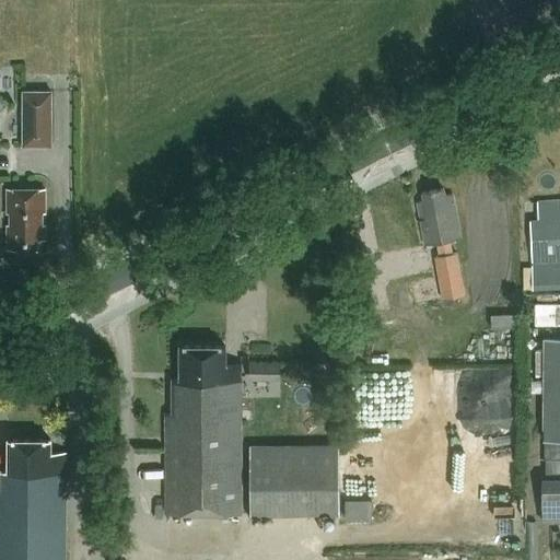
[(24,90),(25,147),(56,147),(55,90),(24,90)]
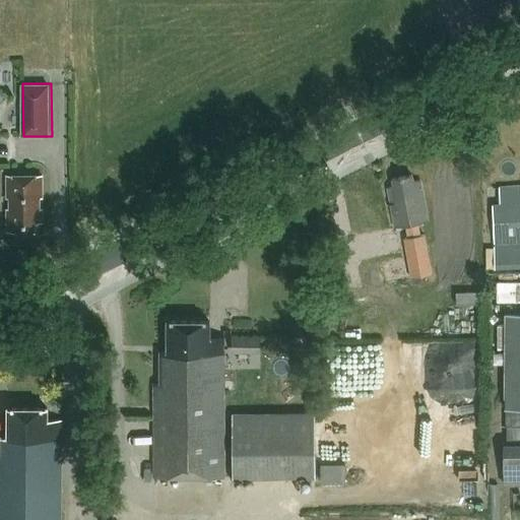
[(45,174),(9,174),(9,197),(12,197),(12,208),(9,208),(9,231),(38,231),(38,221),(45,221),(45,208),(42,208),(42,197),(45,197),(45,174)]
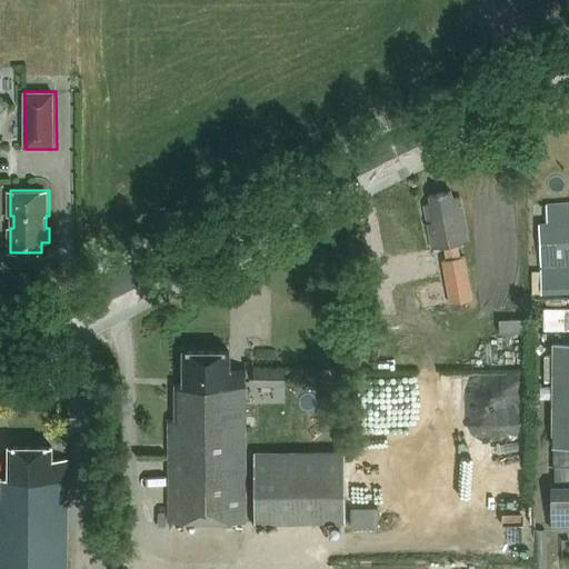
[(460,258),(458,245),(469,242),(460,198),(452,199),(451,191),(430,196),(431,205),(425,206),(432,249),(445,247),(447,260),(442,261),(451,305),(472,300),(465,257),(460,258)]
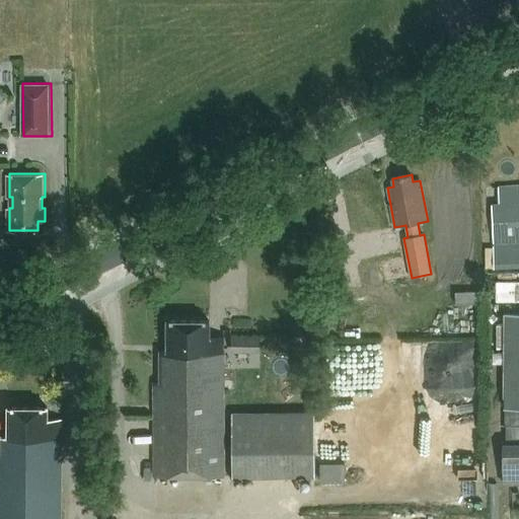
[(518,267),(518,186),(498,188),(499,205),(493,205),(494,269),(518,267)]
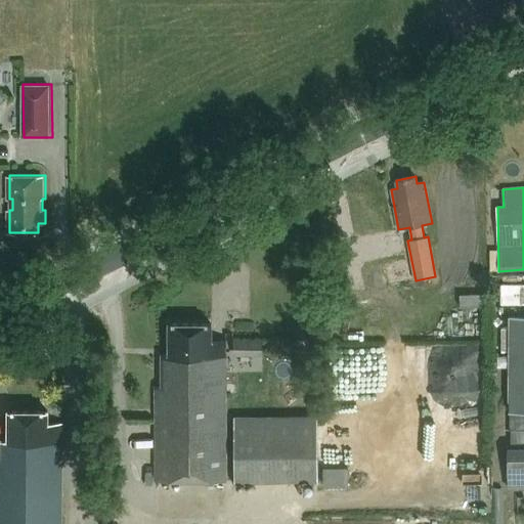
[(402,268),(376,270),(379,305),(405,302),(402,268)]
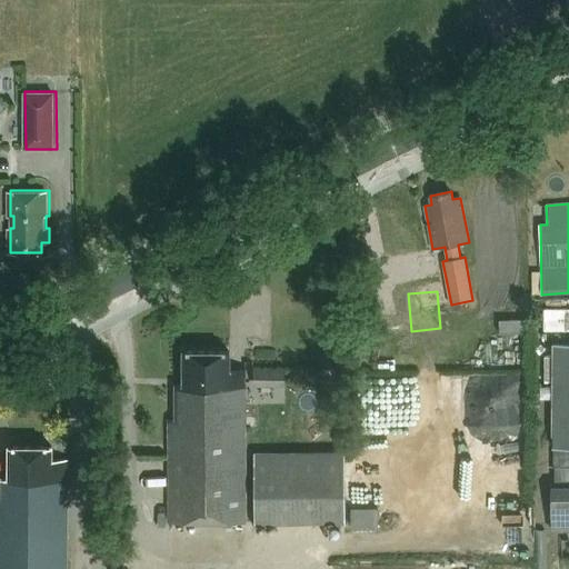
[(528,335),(528,319),(500,320),(500,335),(528,335)]
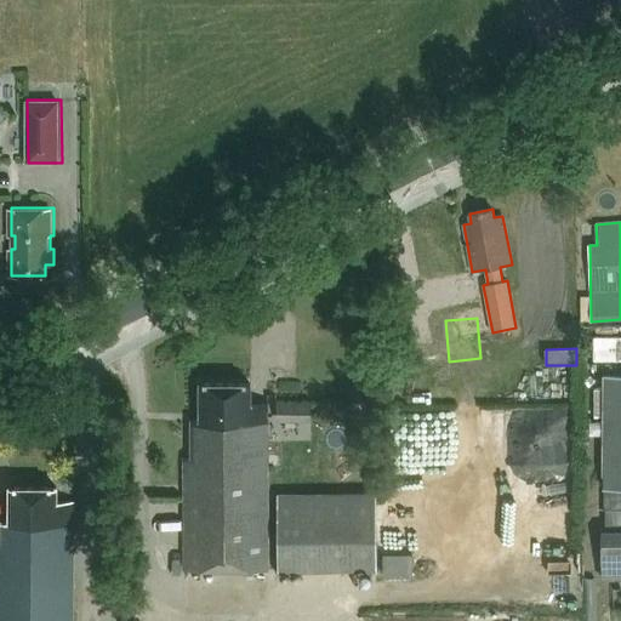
[(620,375),(607,376),(605,486),(620,485),(620,375)]
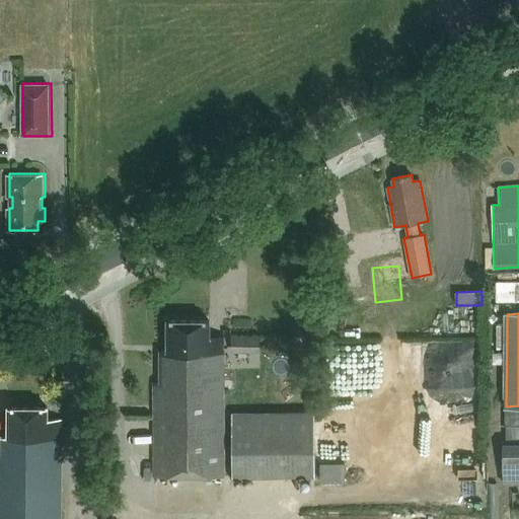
[(224,476),(224,338),(209,338),(210,321),(167,320),(167,352),(160,352),(160,382),(154,382),(154,476),(224,476)]
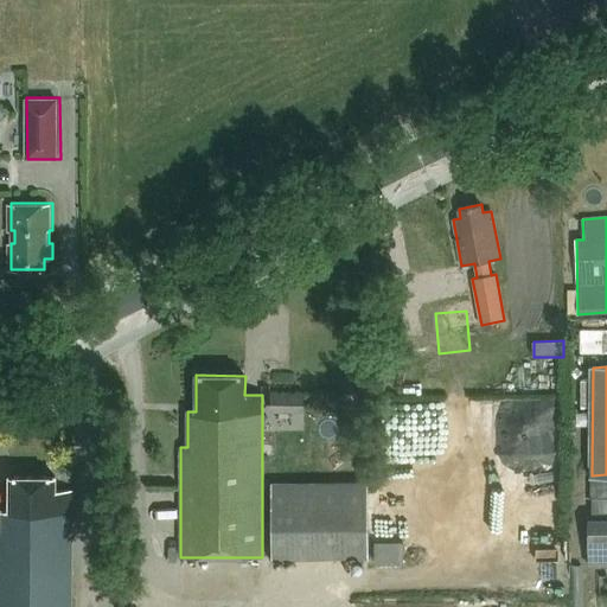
[(273,393),(273,413),(306,414),(307,394),(273,393)]
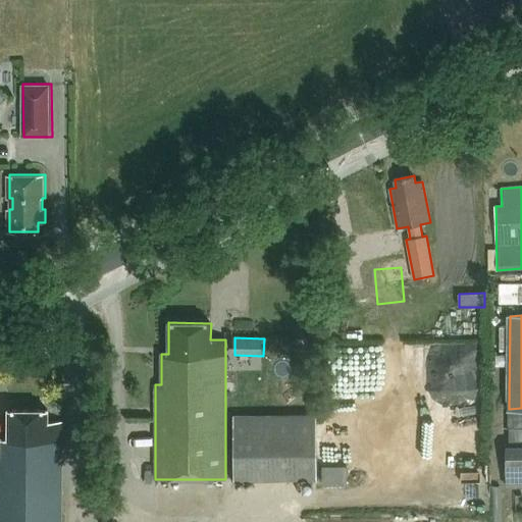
[(509,428),(521,427),(521,409),(509,410),(509,428)]
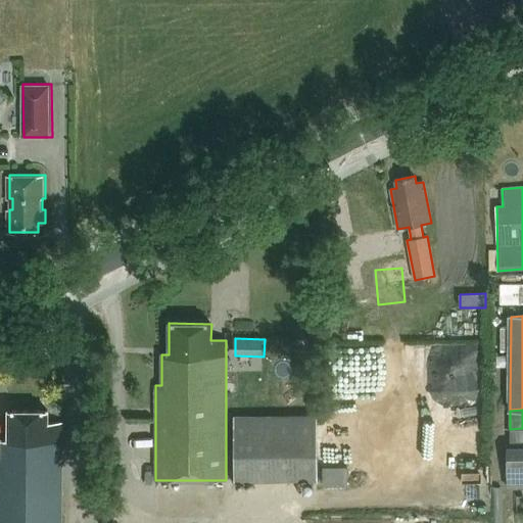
[(60,522),(61,423),(48,423),(48,411),(8,411),(8,440),(1,440),(1,460),(0,459),(0,522),(60,522)]
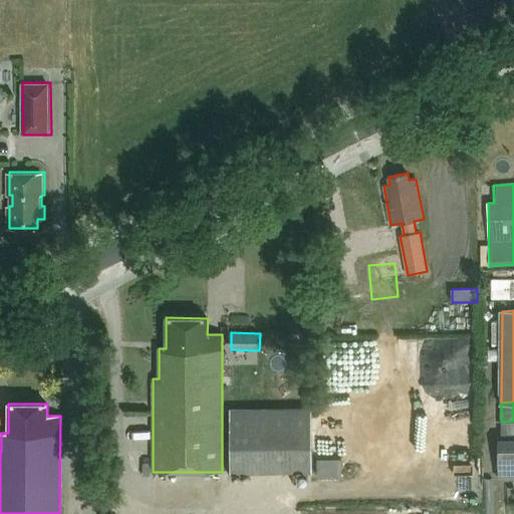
[(513,478),(513,440),(498,440),(499,479),(513,478)]
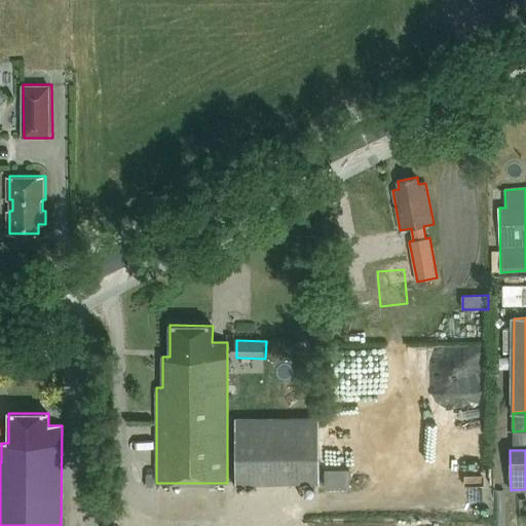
[(350,491),(350,470),(324,471),(325,491),(350,491)]
